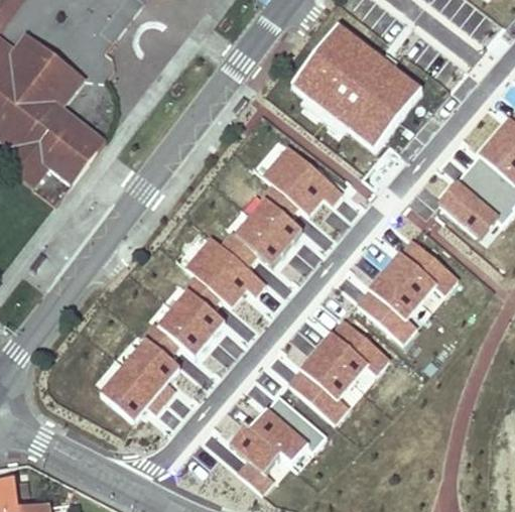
[(0,45),(7,51),(14,43),(0,31),(0,28),(21,0),(0,0),(0,45)]
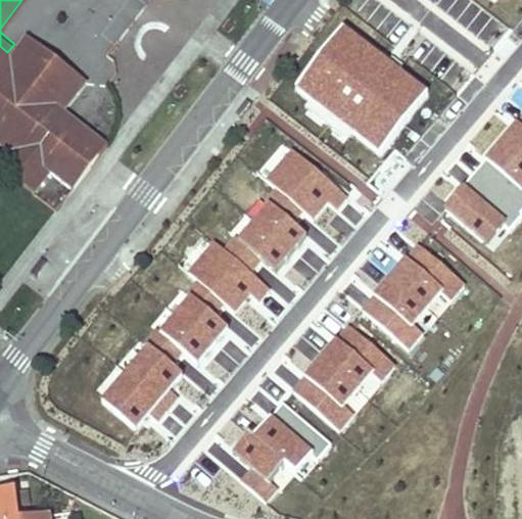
[(30,55),(40,42),(26,30),(14,44),(30,55)]
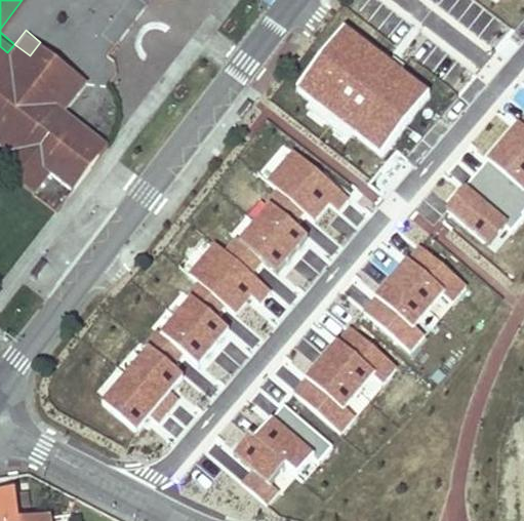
[(0,143),(6,148),(38,172),(44,164),(50,168),(73,187),(92,160),(101,149),(92,142),(87,148),(65,130),(63,108),(85,78),(40,42),(30,55),(14,44),(7,52),(0,46),(0,143)]
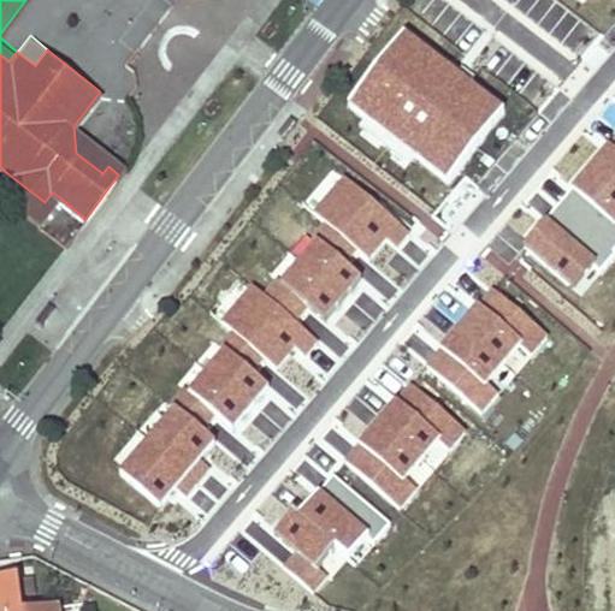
[(297,114),(291,110),(278,129),(285,134),(297,114)]
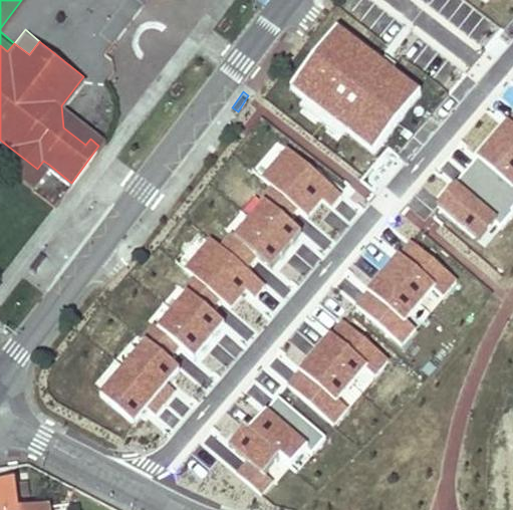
[(90,139),(98,146),(104,139),(61,105),(63,128),(85,145),(90,139)]
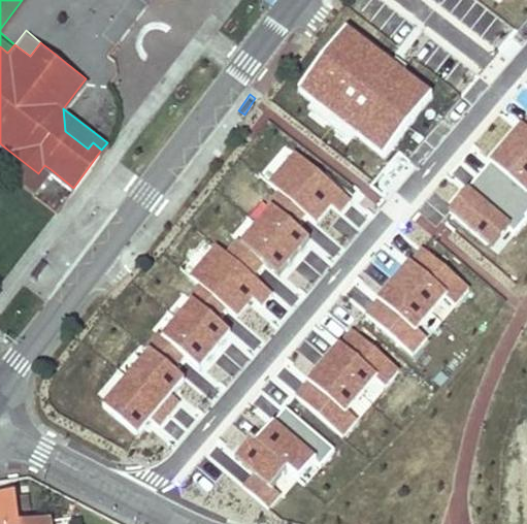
[(51,169),(44,165),(38,173),(6,149),(0,157),(0,166),(33,192),(51,169)]
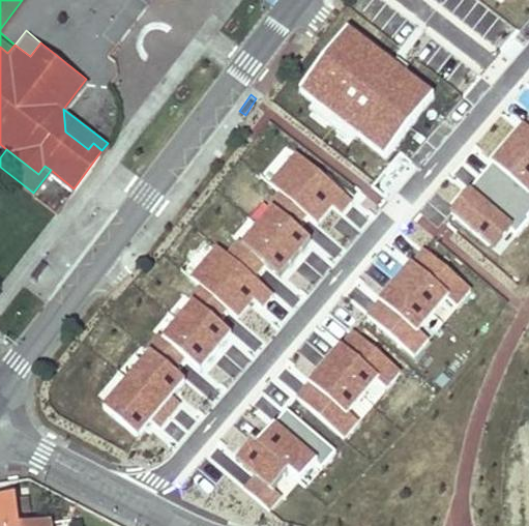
[(67,237),(62,233),(51,250),(56,254),(67,237)]
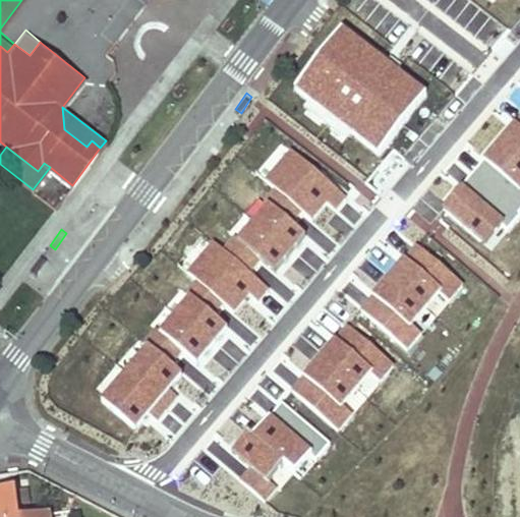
[(425,329),(472,353),(492,319),(452,297),(462,279),(426,261),(409,292),(437,307),(425,329)]
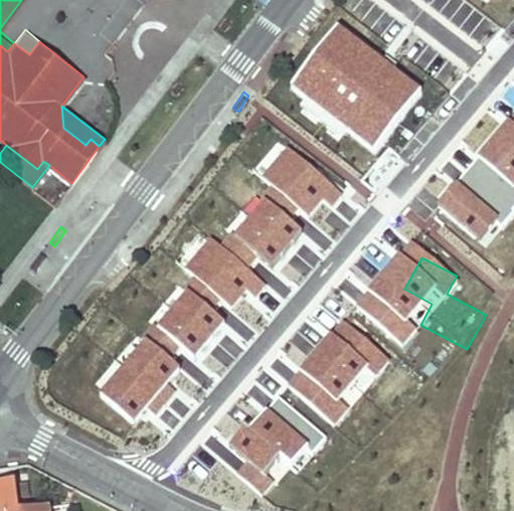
[(48,510),(48,505),(19,508),(15,480),(0,481),(0,510),(48,510)]
